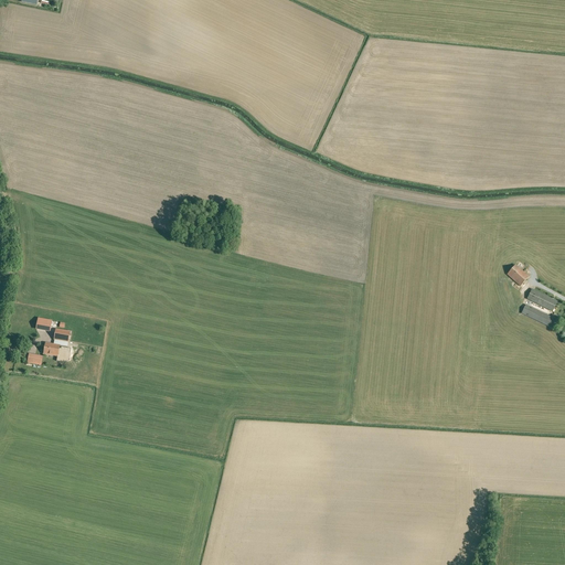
[(520,287),(530,276),(516,265),(507,275),(520,287)]
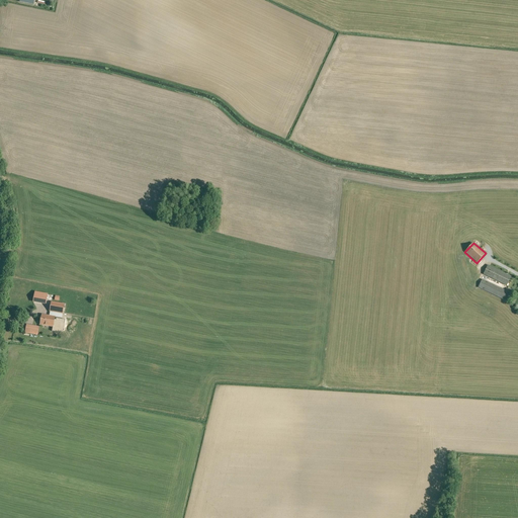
[(507,285),(511,276),(501,271),(489,265),(485,274),(507,285)]
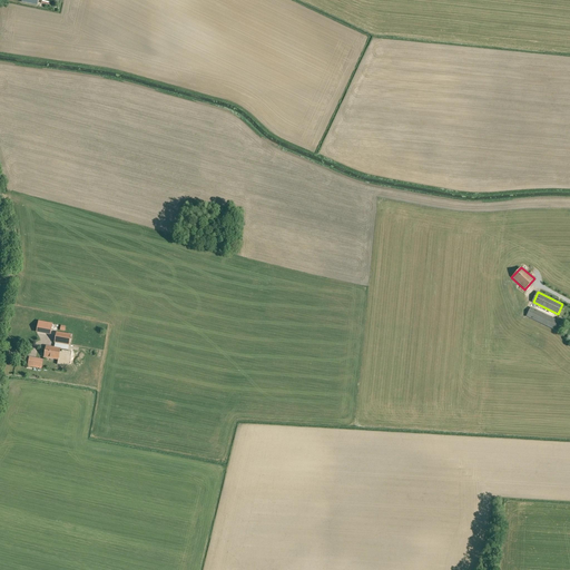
[(560,333),(564,323),(530,307),(526,316),(560,333)]
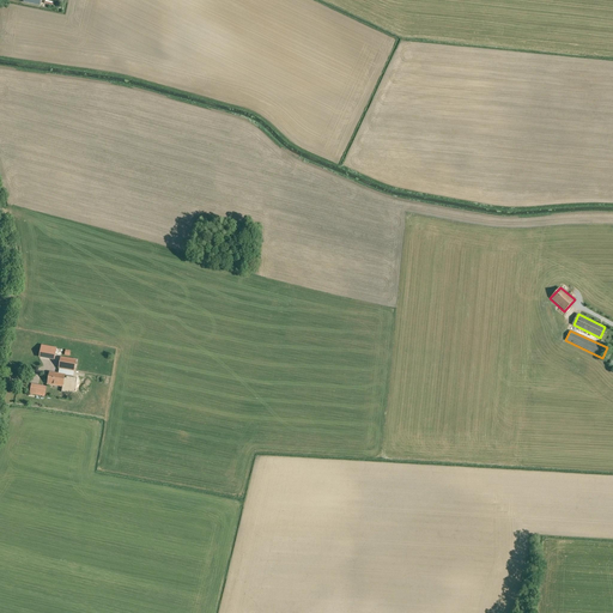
[(42,346),(40,357),(54,359),(56,349),(42,346)]
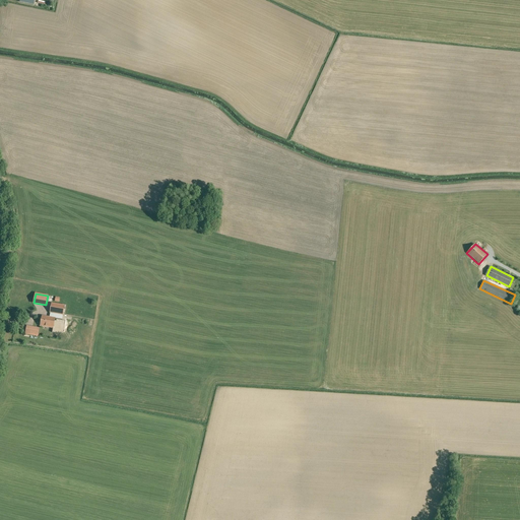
[(63,314),(64,306),(52,304),(50,312),(63,314)]
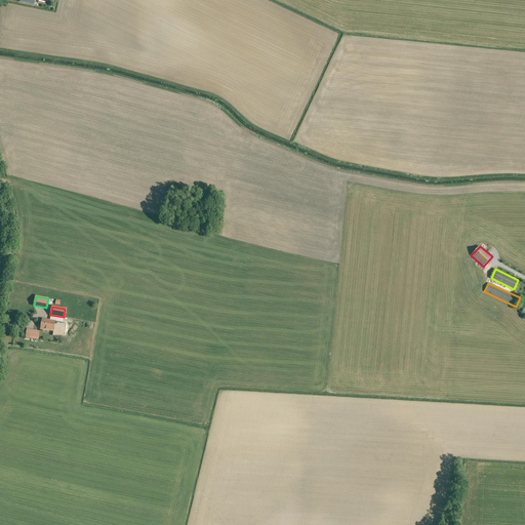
[(43,319),(41,329),(53,331),(52,336),(61,337),(61,333),(59,333),(61,328),(64,329),(65,325),(56,323),(55,326),(54,326),(55,321),(43,319)]
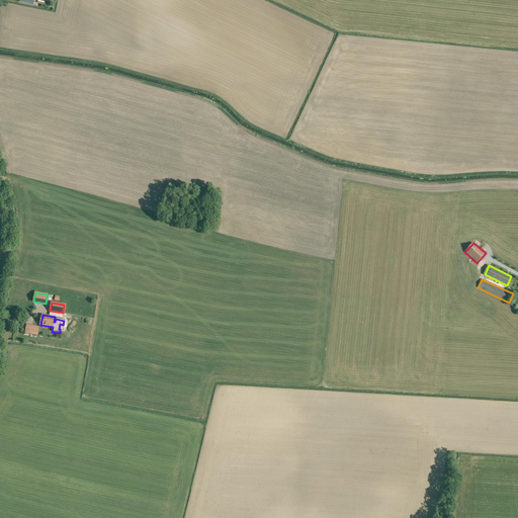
[(28,325),(27,333),(40,335),(40,327),(28,325)]
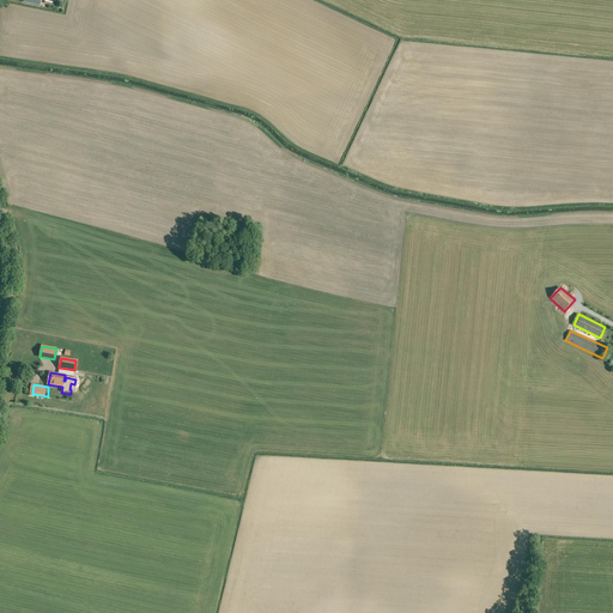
All buildings are outlined.
